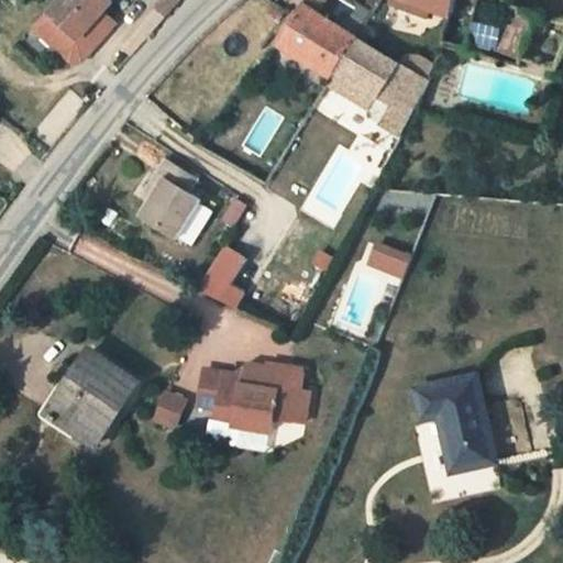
[(113,0),(63,0),(48,17),(36,31),(62,54),(88,53),(114,23),(103,11),(108,7),(113,0)]
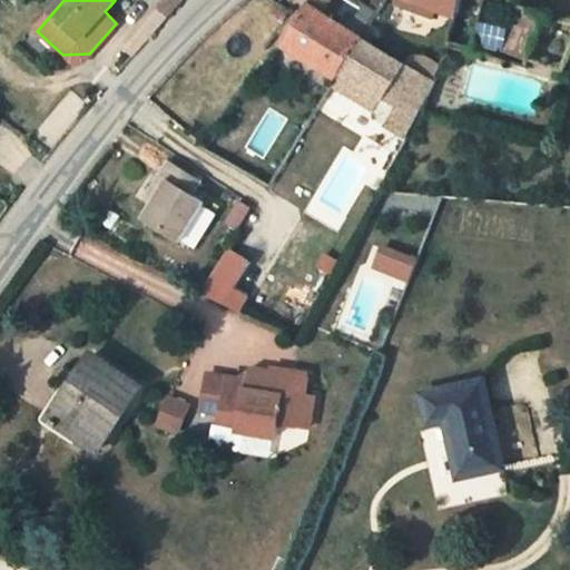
[(169,12),(179,0),(159,0),(154,8),(157,11),(165,18),(169,12)]
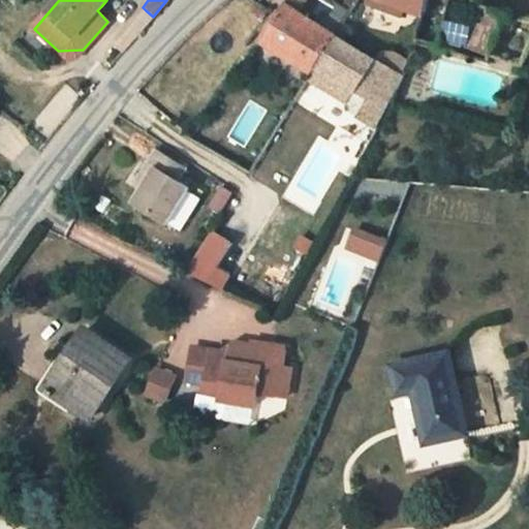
[(314,0),(286,0),(284,5),(297,13),(314,0)]
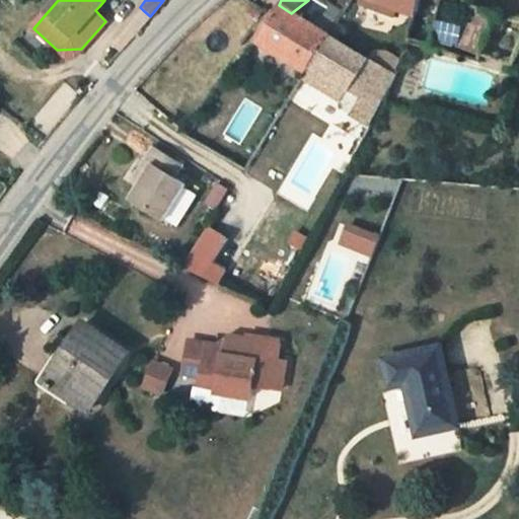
[(362,0),(361,5),(394,16),(397,8),(372,0),(362,0)]
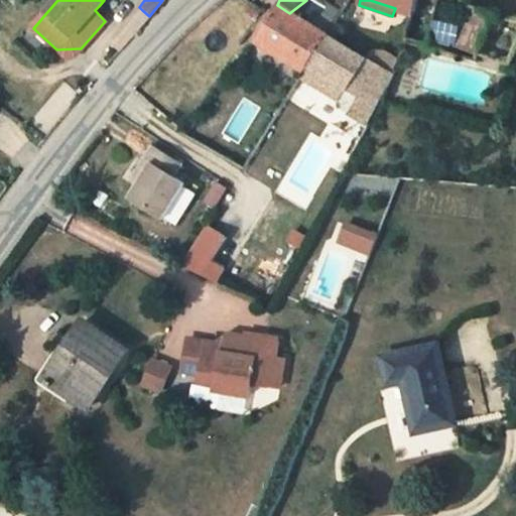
[(401,0),(370,0),(395,8),(399,10),(401,0)]
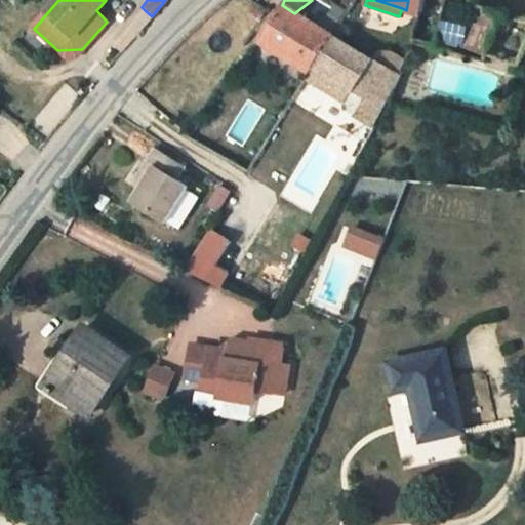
[(408,0),(406,10),(420,15),(423,0),(408,0)]
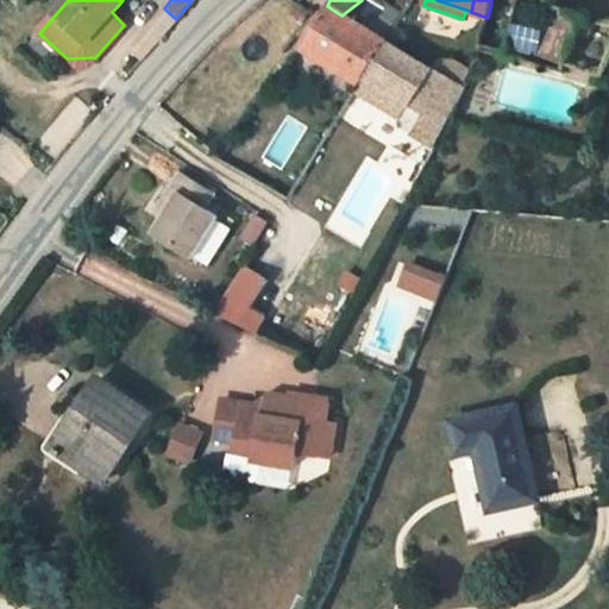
[(523,0),(508,55),(537,62),(538,57),(547,0),(523,0)]
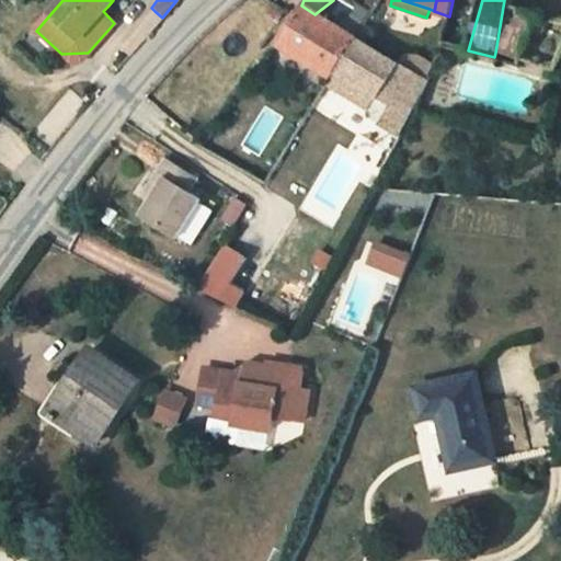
[(333,79),(358,41),(315,14),(301,6),(276,46),(330,77),(333,79)]
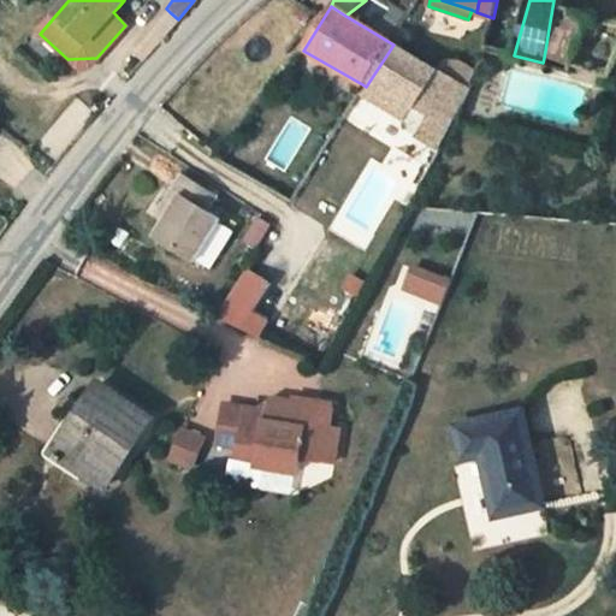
[(125,25),(130,22),(118,7),(113,12),(125,25)]
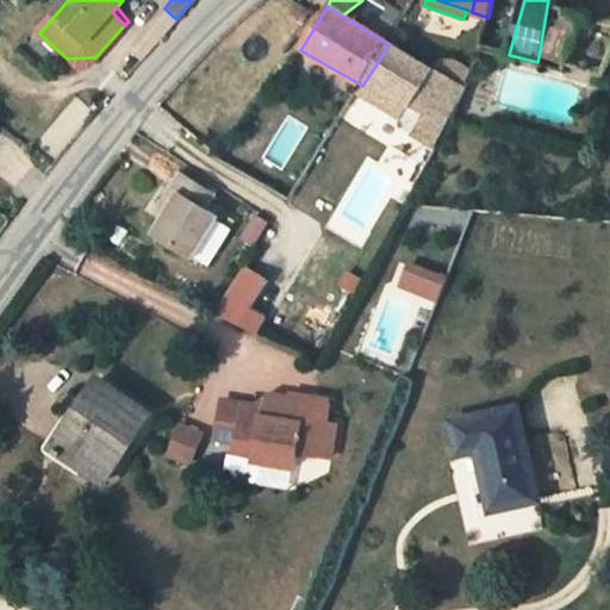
[(449,79),(390,44),(362,86),(358,94),(396,118),(399,131),(414,141),(427,118),(449,79)]
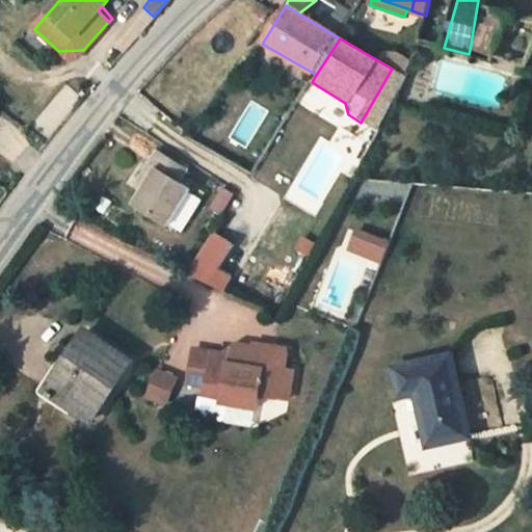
[(386,55),(381,61),(410,72),(418,56),(404,49),(386,55)]
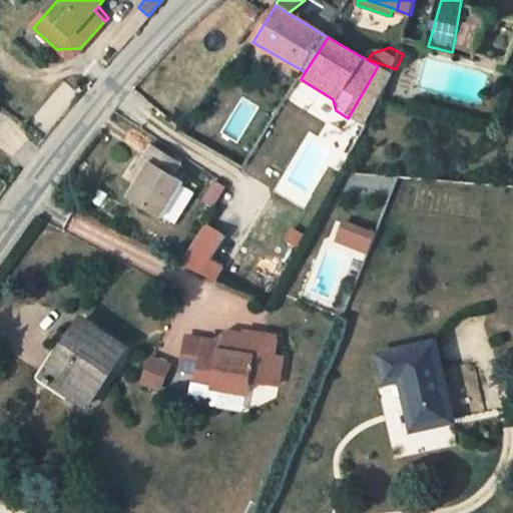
[(359,99),(374,108),(393,74),(378,66),(359,99)]
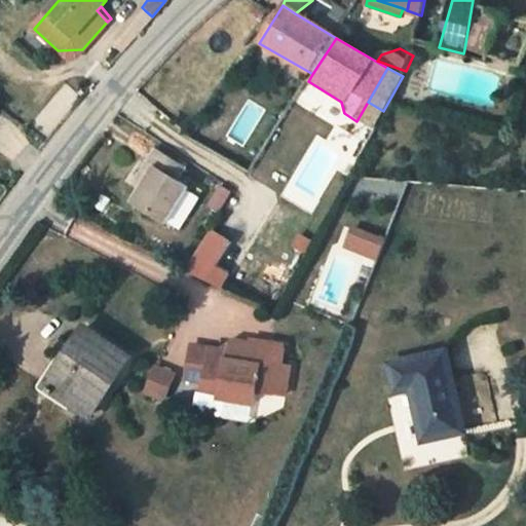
[(383,111),(368,102),(357,121),(372,130),(383,111)]
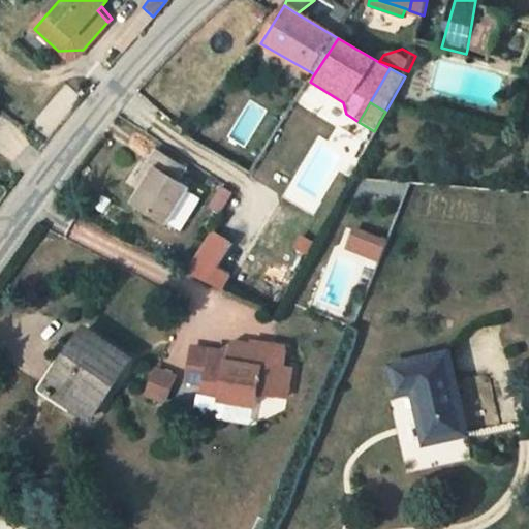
[(195,143),(204,128),(198,126),(190,139),(195,143)]
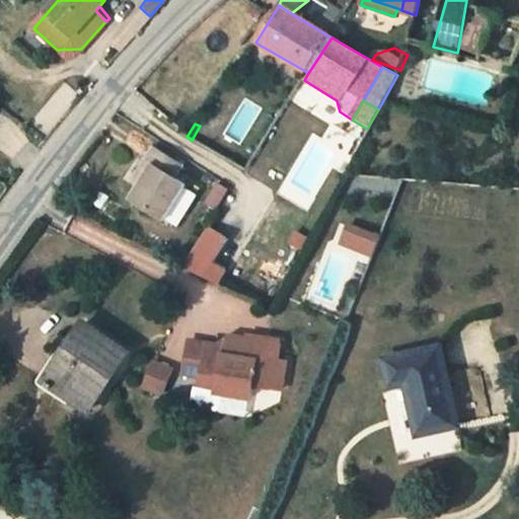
[(183,164),(156,147),(136,177),(143,182),(134,197),(177,224),(197,193),(183,184),(186,181),(176,176),(183,164)]
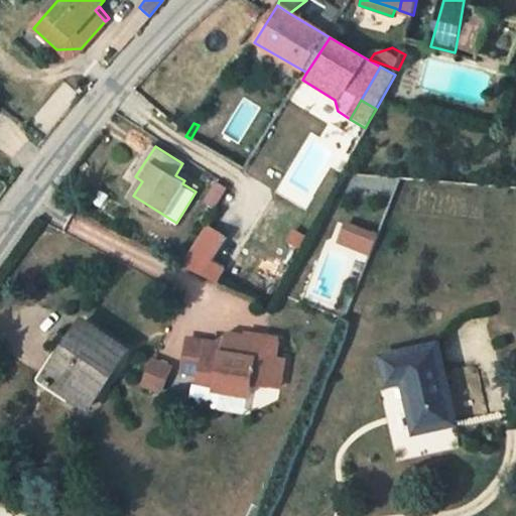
[(335,242),(370,254),(378,232),(344,219),(335,242)]
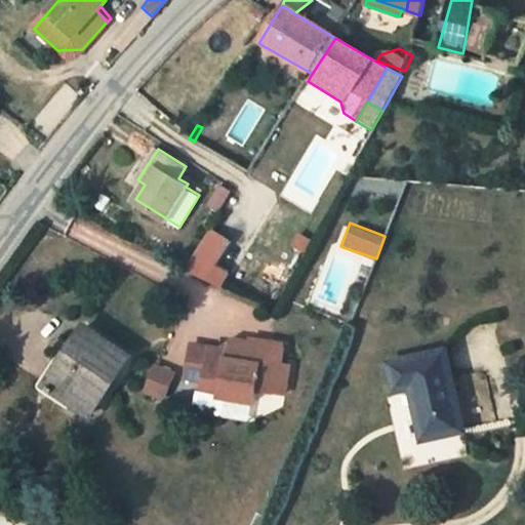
[(184,270),(219,287),(228,273),(212,266),(228,242),(209,231),(184,270)]
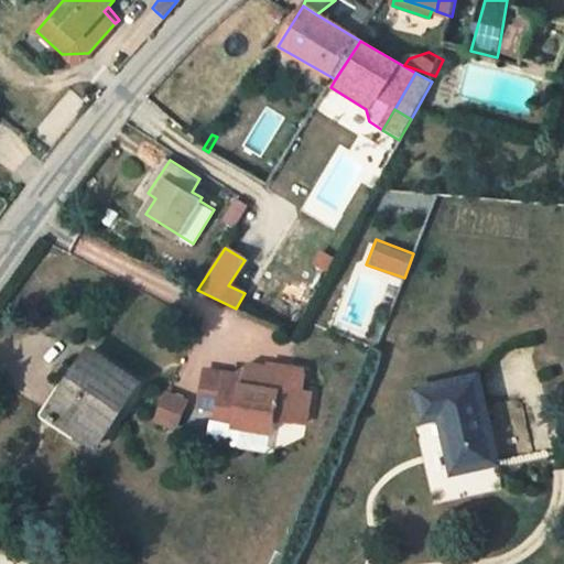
[(139,389),(93,353),(50,408),(95,444),(139,389)]
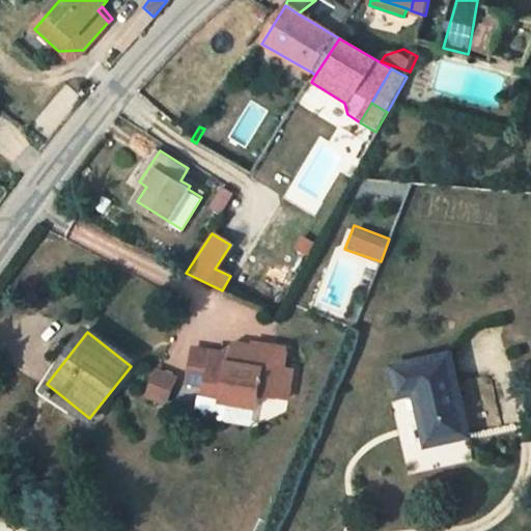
[(194,354),(192,387),(208,388),(210,385),(227,387),(226,397),(230,402),(261,406),(262,392),(290,395),(292,365),(283,364),(285,345),(253,342),(252,347),(234,346),(233,362),(227,364),(220,356),(194,354)]
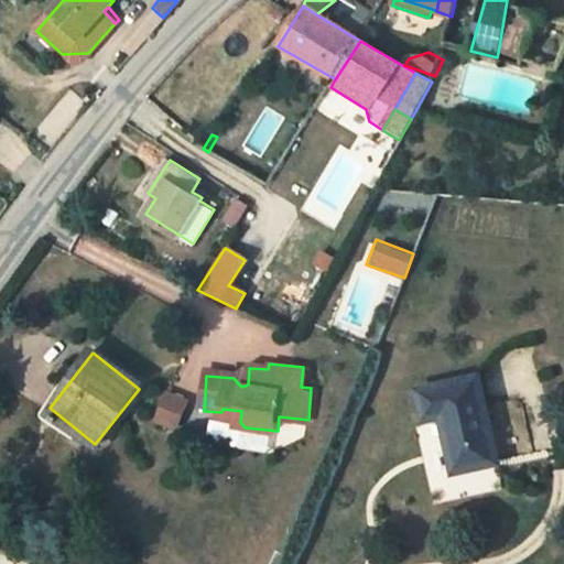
[(449,416),(461,472),(503,462),(486,377),(427,390),(434,419),(449,416)]
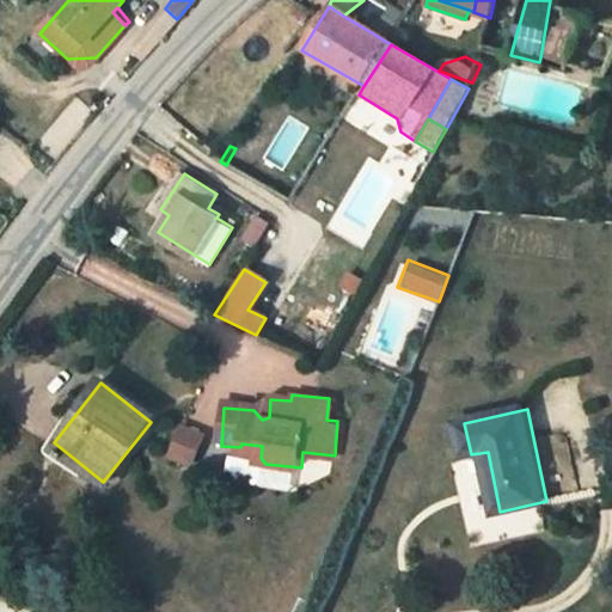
[(208,440),(185,430),(175,458),(197,467),(208,440)]
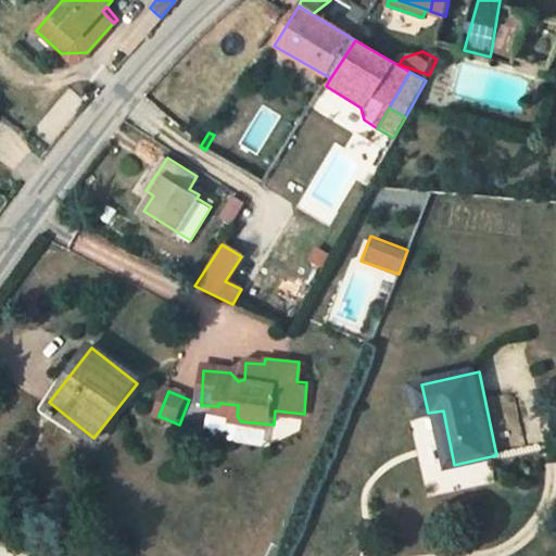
[(238,405),(219,403),(218,406),(218,420),(236,421),(237,416),(238,405)]
